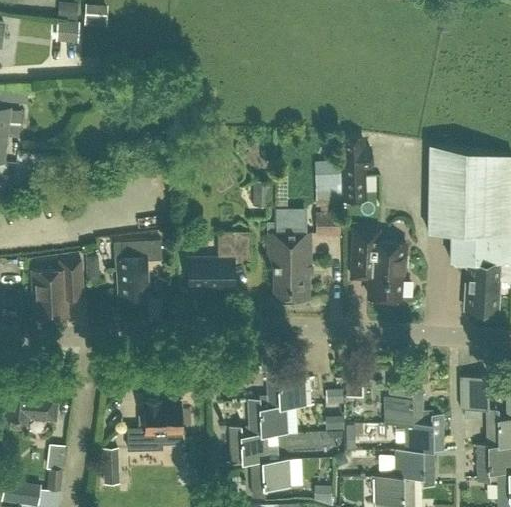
[(111,30),(111,9),(89,9),(89,30),(111,30)]
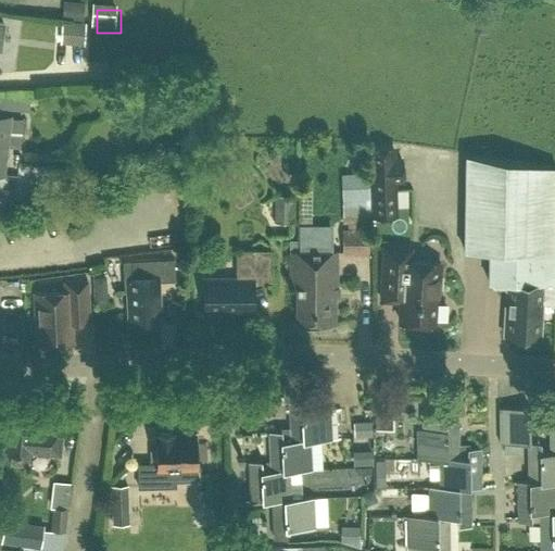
[(66,37),(66,50),(89,50),(89,37),(66,37)]
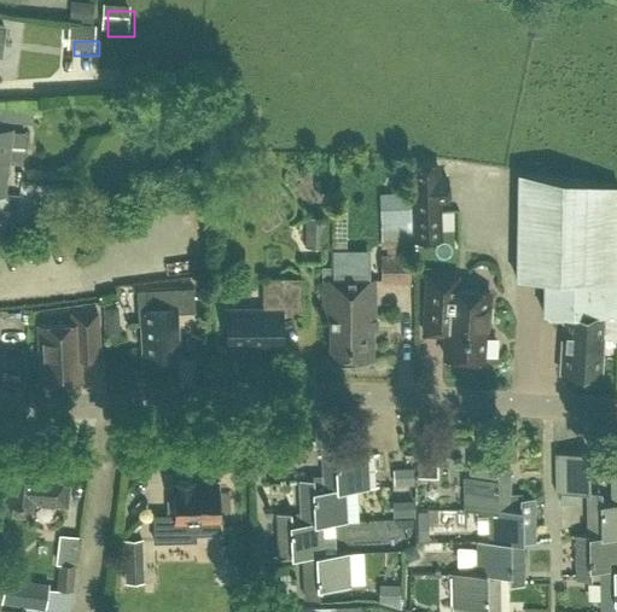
[(0,199),(6,200),(10,164),(22,167),(24,140),(13,139),(13,133),(0,130),(0,199)]
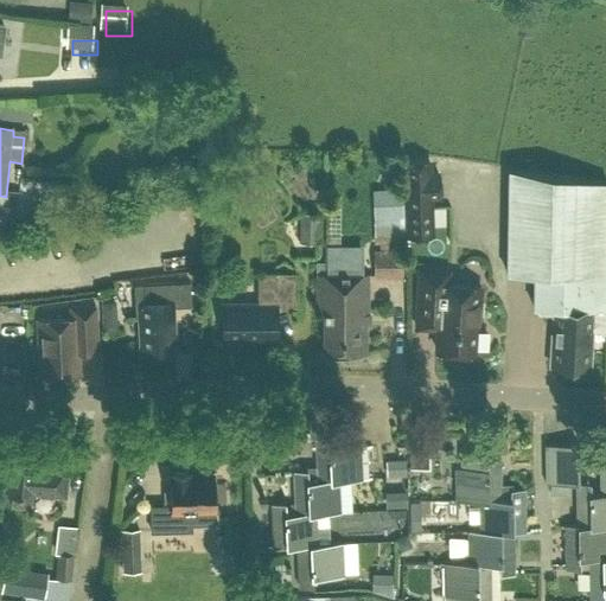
[(406,218),(407,242),(433,242),(432,204),(441,204),(440,185),(432,185),(432,166),(404,166),(406,218)]
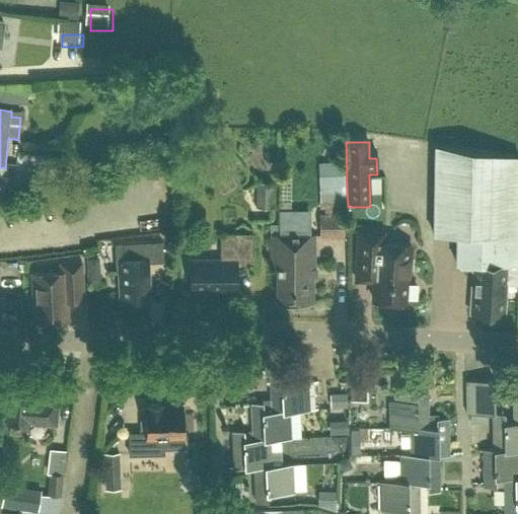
[(255,147),(255,173),(271,174),(271,147),(255,147)]
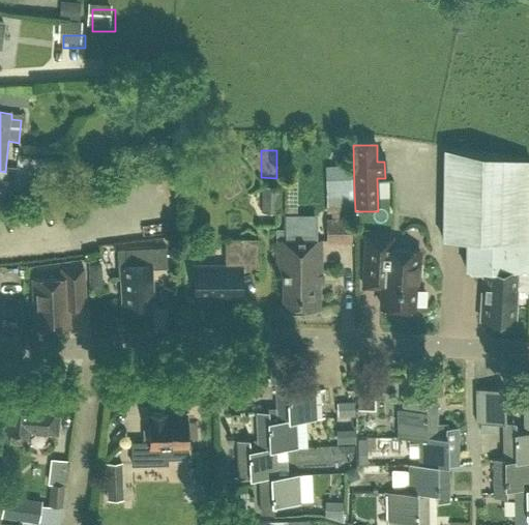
[(528,163),(446,151),(443,242),(467,244),(466,270),(485,272),(482,303),(489,304),(488,321),(513,323),(516,294),(528,295),(528,163)]
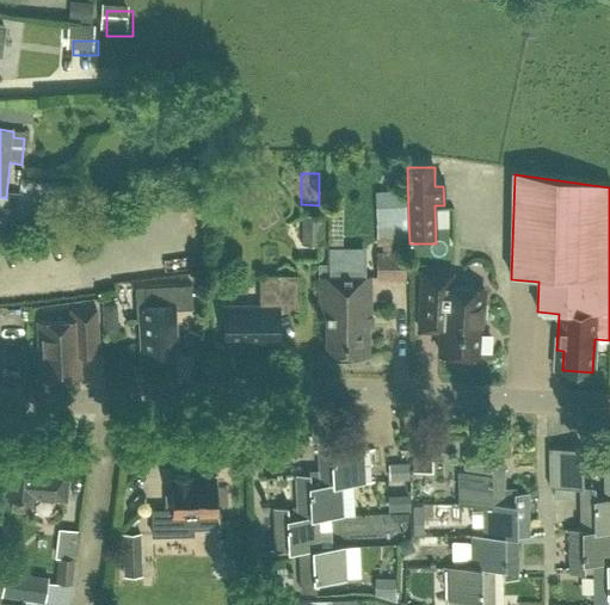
[(324,218),(303,218),(303,248),(324,248),(324,218)]
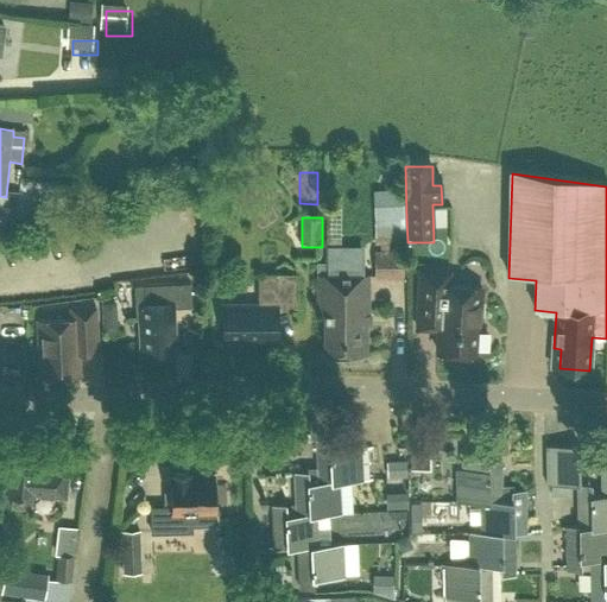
[(359,279),(359,255),(323,255),(324,279),(317,279),(317,311),(324,311),(324,359),(367,359),(367,328),(370,328),(370,279),(359,279)]
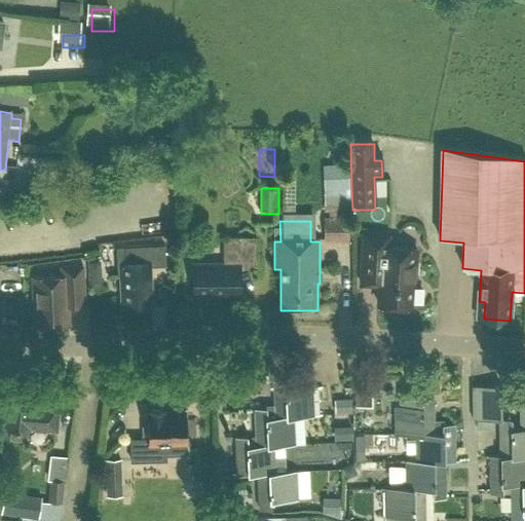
[(325,222),(325,232),(349,232),(348,221),(325,222)]
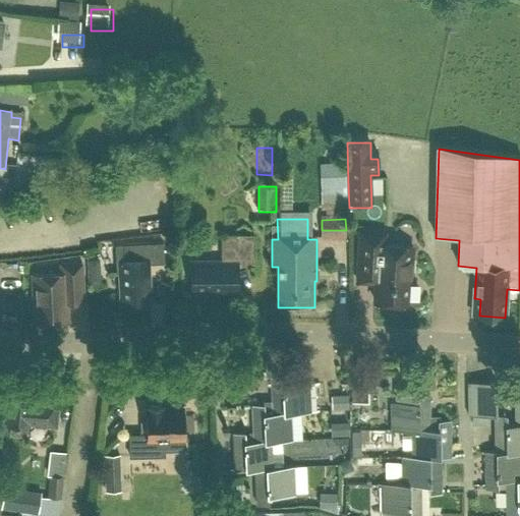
[(346,242),(346,230),(322,230),(323,242),(346,242)]
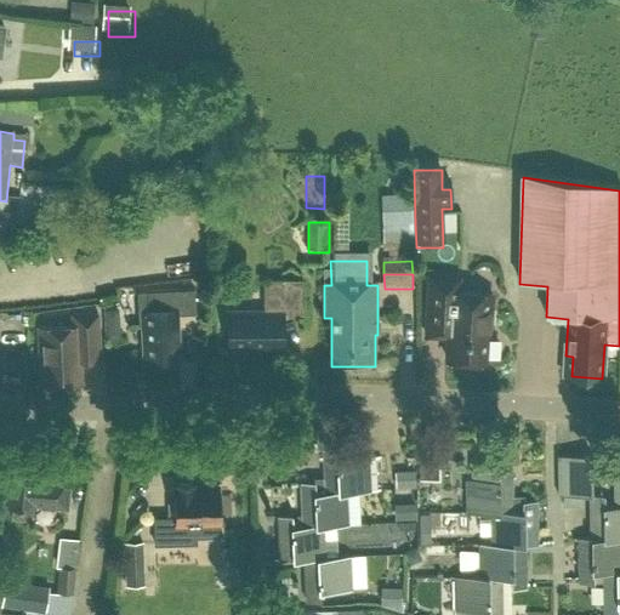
[(459,283),(430,280),(427,328),(449,329),(447,363),(466,364),(468,370),(479,371),(482,365),(484,365),(487,331),(490,331),(493,299),(459,296),(459,283)]
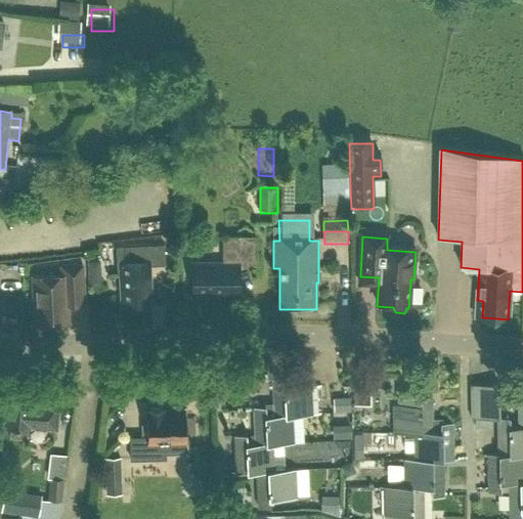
[(256,267),(255,241),(224,241),(224,266),(192,267),(192,298),(240,297),(238,267),(256,267)]
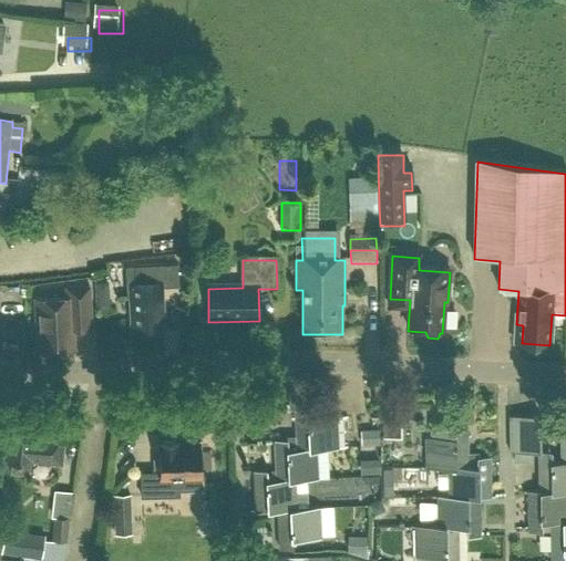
[(126,270),(126,287),(127,300),(131,300),(132,332),(164,331),(162,291),(179,290),(178,269),(126,270)]
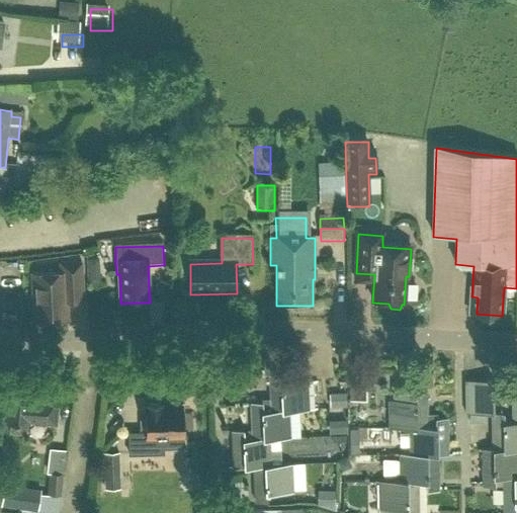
[(84,302),(82,265),(61,266),(61,275),(32,276),(34,322),(52,321),(53,323),(62,323),(63,321),(68,320),(67,303),(84,302)]
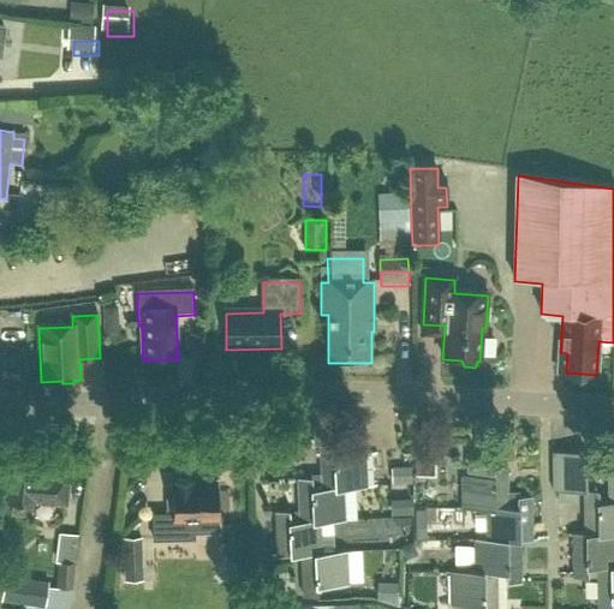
[(513,464),(513,439),(496,439),(498,464),(513,464)]
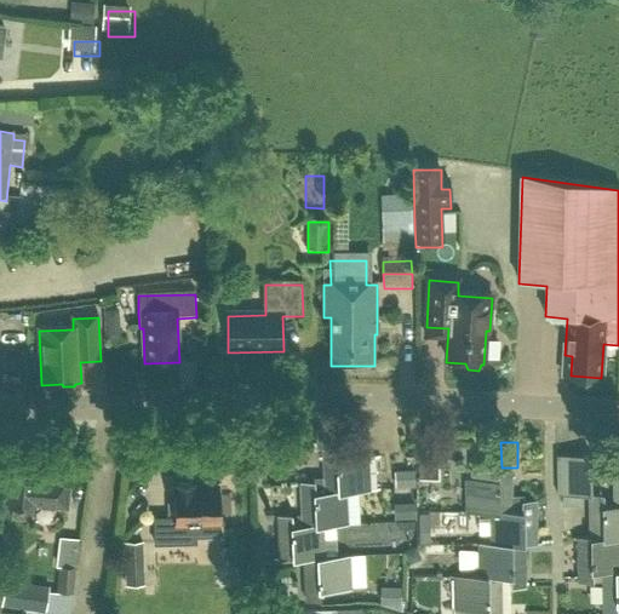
[(325,495),(357,494),(370,493),(367,443),(336,445),(337,452),(322,452),(325,495)]
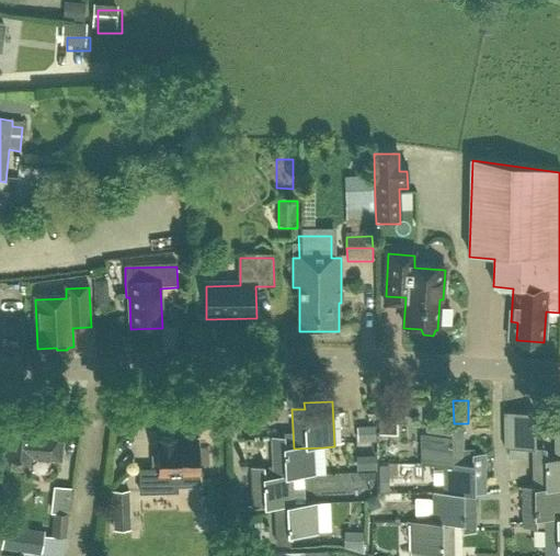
[(398,438),(398,406),(380,407),(380,438),(398,438)]
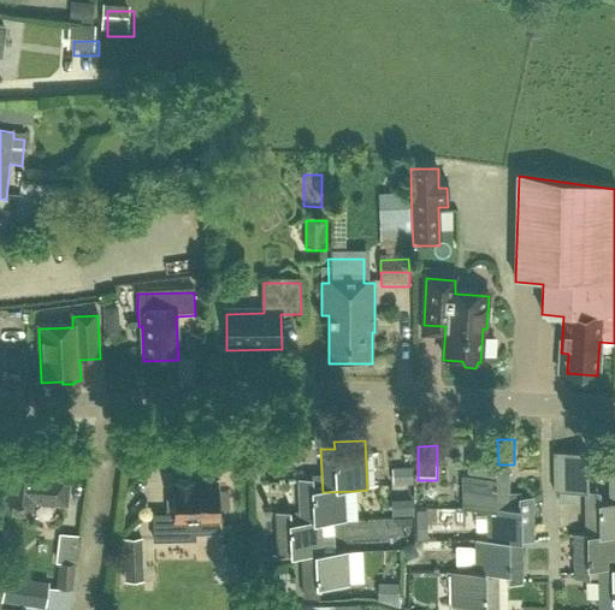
[(584,456),(553,456),(554,496),(585,496),(584,456)]
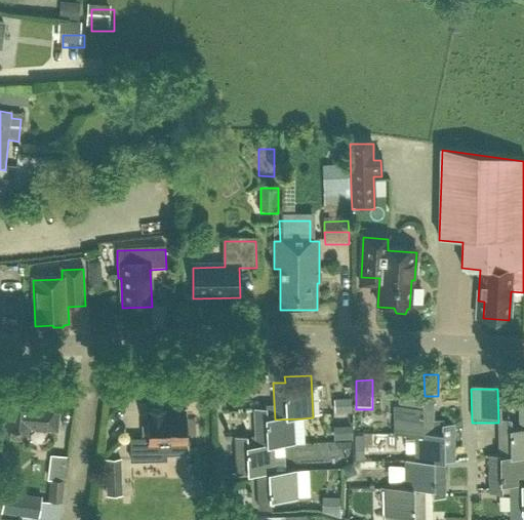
[(395,437),(415,436),(433,436),(433,399),(420,399),(419,392),(398,392),(398,408),(394,408),(395,437)]
